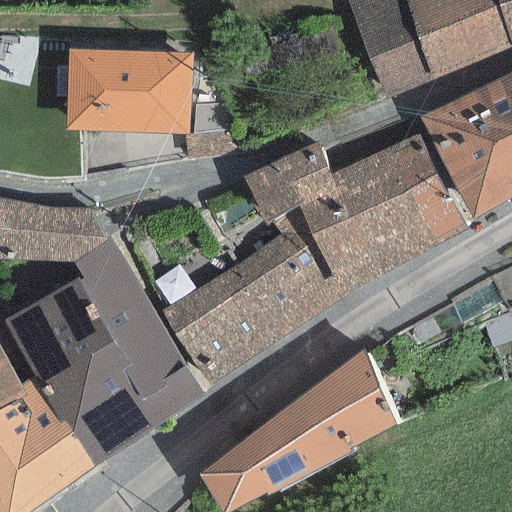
[(511,51),(511,44),(494,0),(346,0),(385,101),(511,51)]
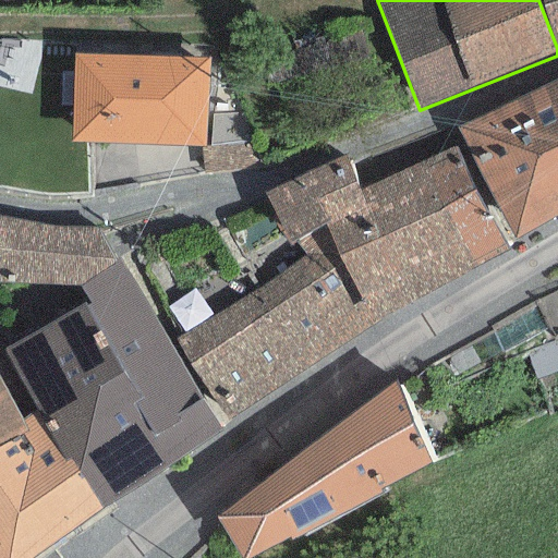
[(557,0),(538,0),(557,48),(557,0)]
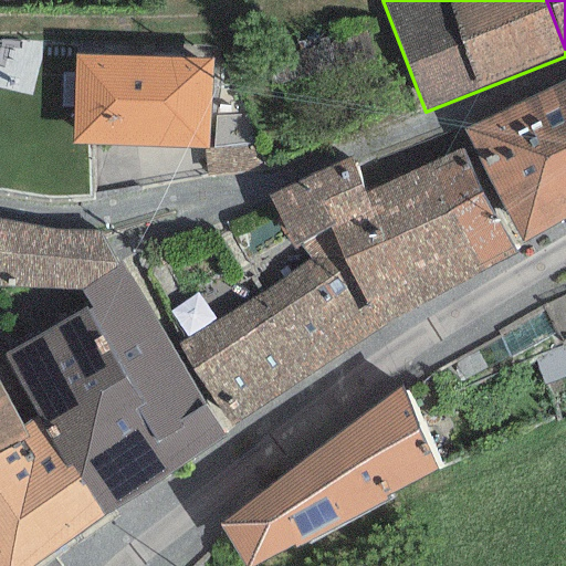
[(210,60),(76,54),(72,144),(206,149),(210,60)]
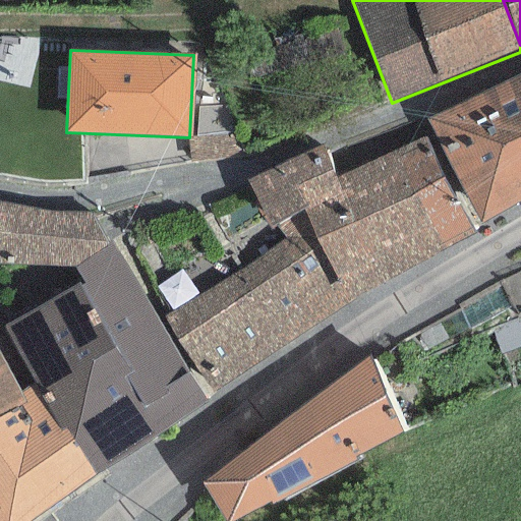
[(520,73),(476,96),(520,184),(520,73)]
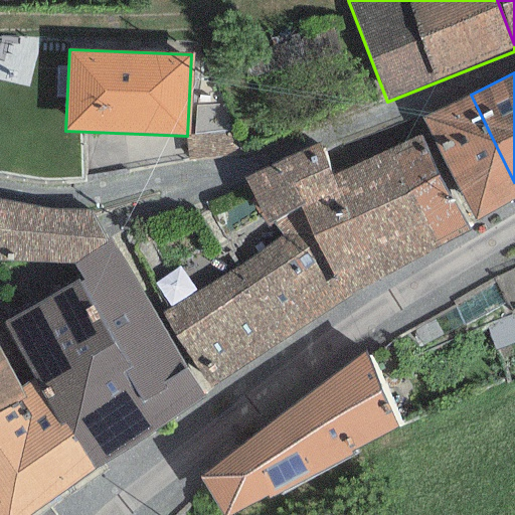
[(514,182),(471,95),(421,119),(476,220),(514,198),(514,182)]
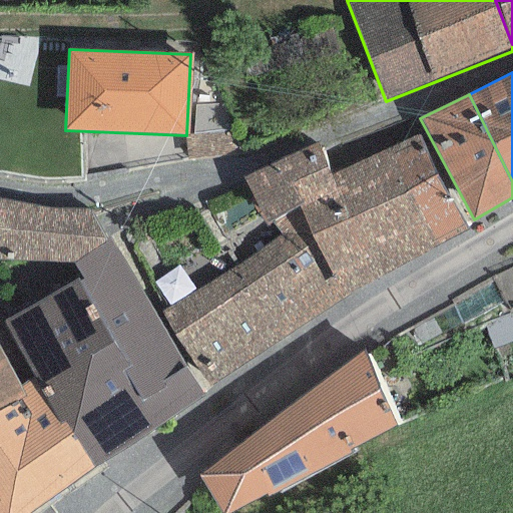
[(420,133),(386,150),(433,246),(467,230),(420,133)]
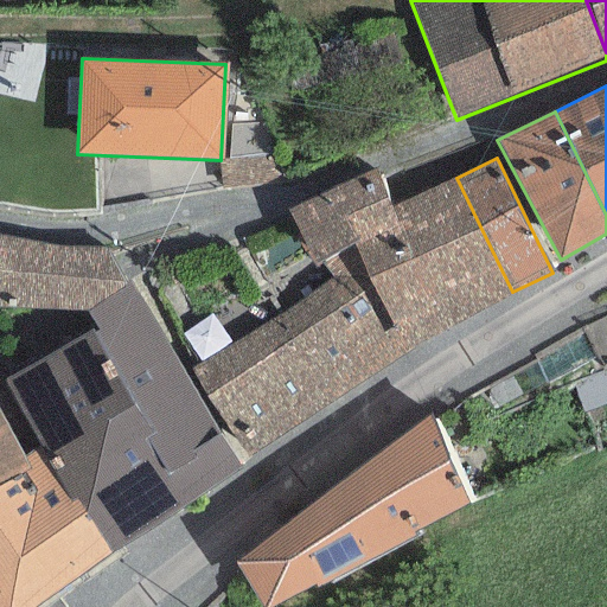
[(286,210),(314,267),(321,263),(353,244),(397,223),(391,208),(376,168),(286,210)]
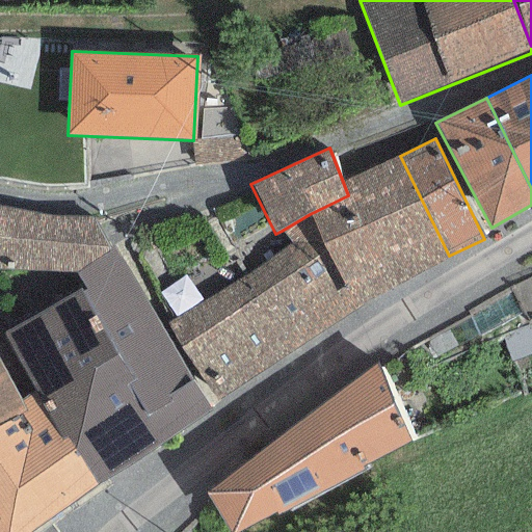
[(449,256),(400,156),(343,182),(348,195),(310,214),(358,308),(449,256)]
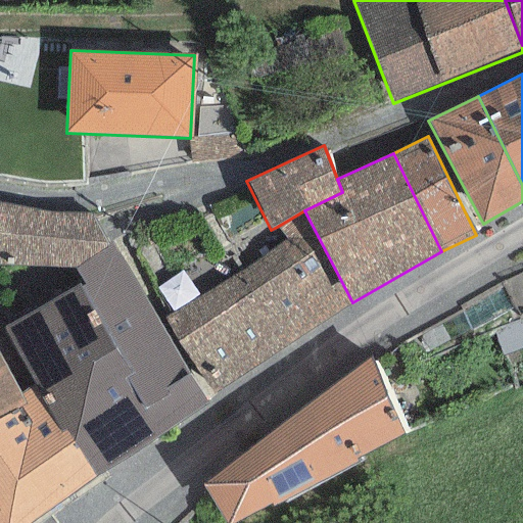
[(110,244),(90,214),(63,212),(0,202),(0,265),(76,269),(75,267),(110,244)]
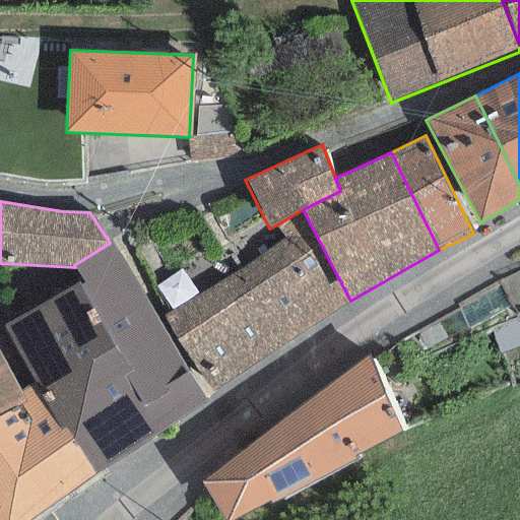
[(283,239),(230,275),(278,349),(350,301),(303,209),(275,225),(283,239)]
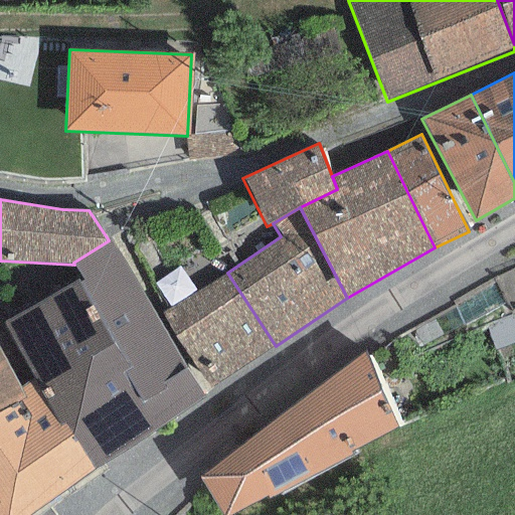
[(81,277),(1,326),(33,379),(61,425),(64,422),(93,469),(205,400),(109,240),(73,263),(74,265),(81,277)]
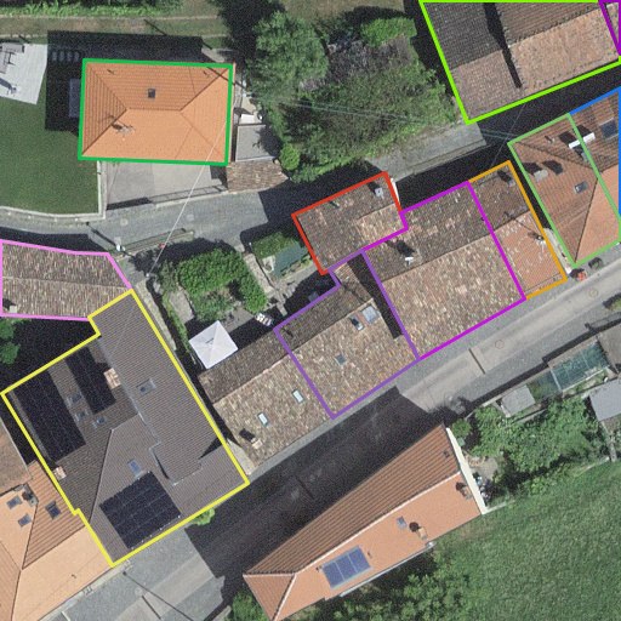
[(332,417),(274,329),(194,379),(254,468),(332,417)]
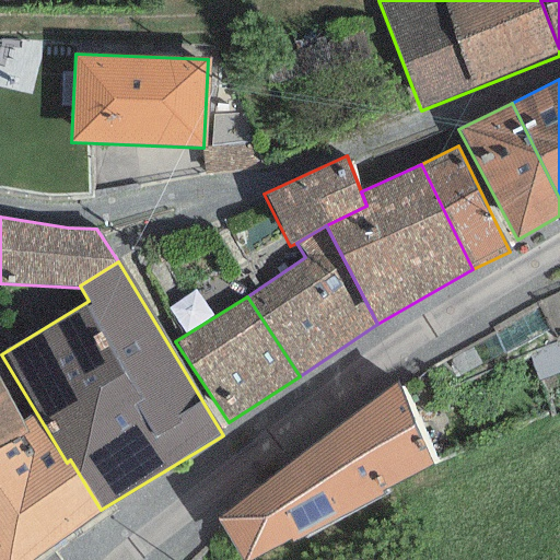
[(0,450),(28,433),(22,421),(0,377),(0,450)]
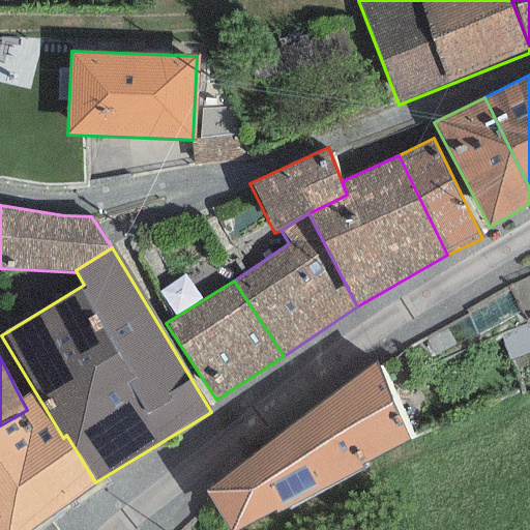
[(376,362),(204,493),(227,529),(239,529),(273,510),(276,516),(363,469),(361,464),(409,441),(376,362)]
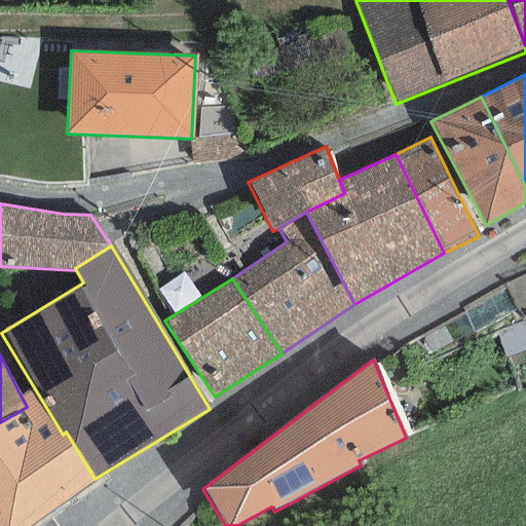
[(34,387),(21,396),(27,407),(0,422),(0,525),(28,525),(95,479),(66,431),(63,435),(34,387)]
